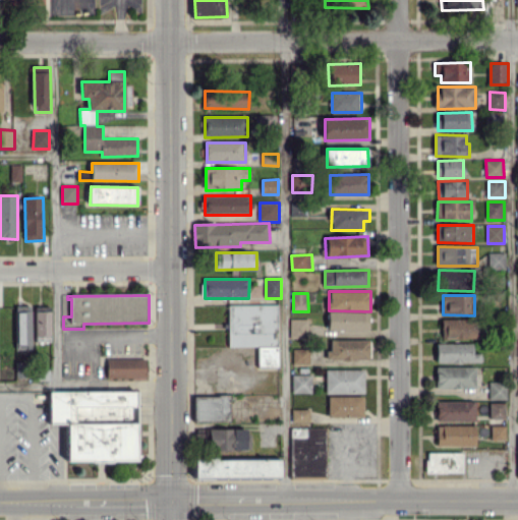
[(279,305),(229,305),(230,347),(259,347),(259,367),(279,367),(279,305)]
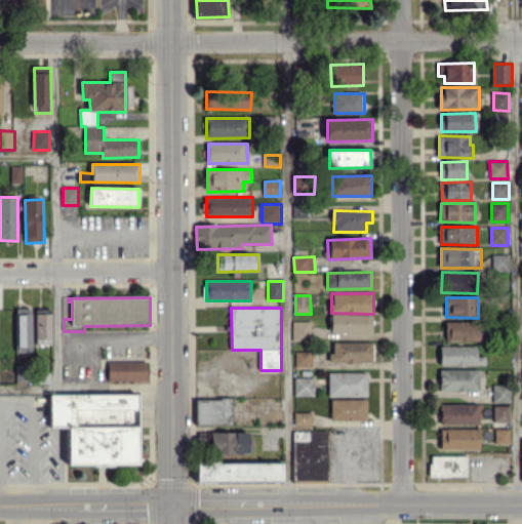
[(17,353),(34,352),(33,309),(17,309),(17,353)]
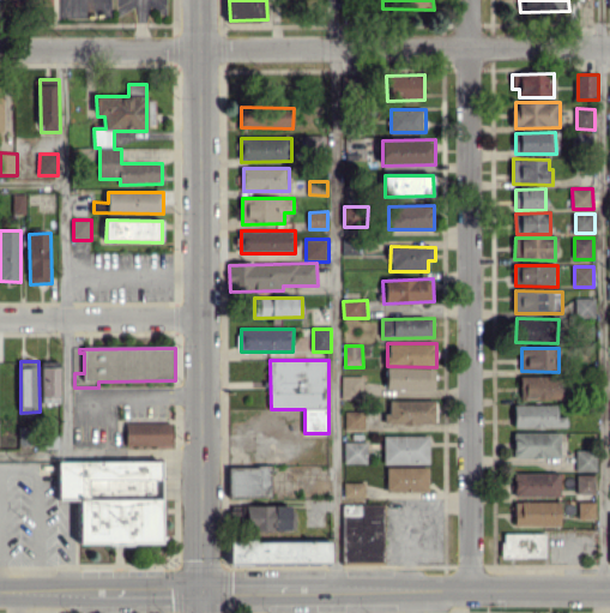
[(61,362),(43,362),(43,400),(62,398),(61,362)]
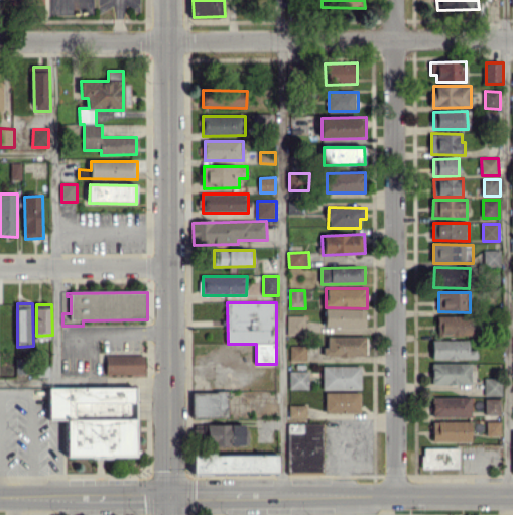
[(326,328),(366,328),(366,309),(327,309),(326,328)]
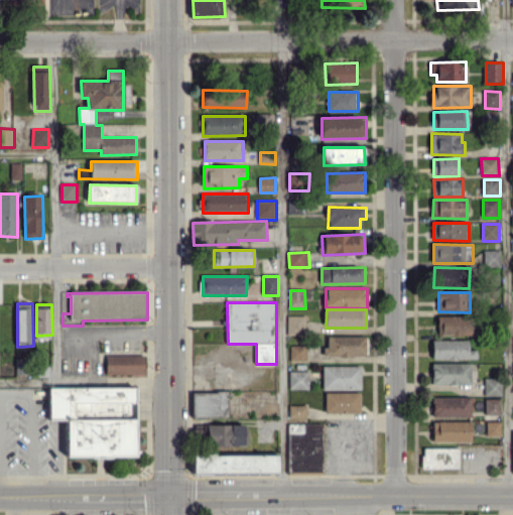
[(306,336),(306,316),(288,315),(288,335),(306,336)]
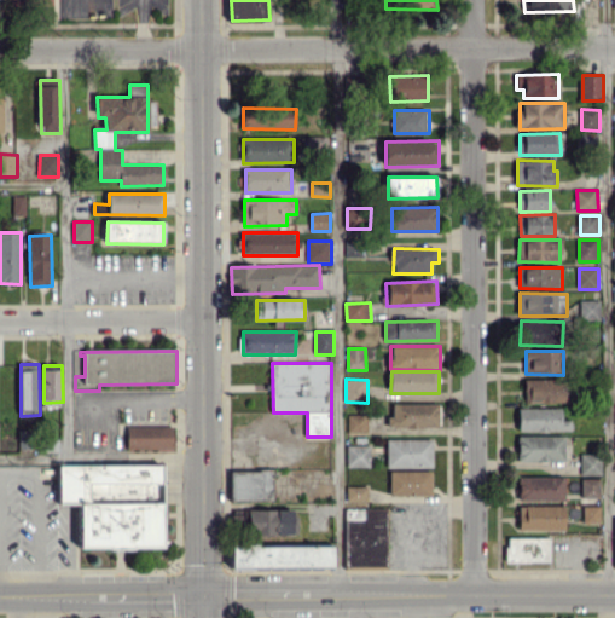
[(566,403),(566,380),(526,380),(526,403),(566,403)]
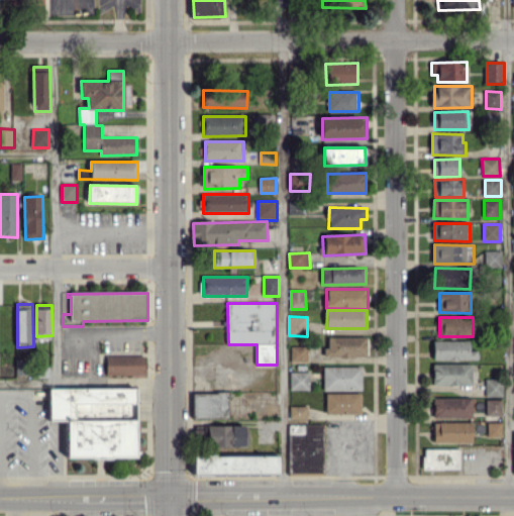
[(369,337),(327,338),(327,358),(369,357),(369,337)]
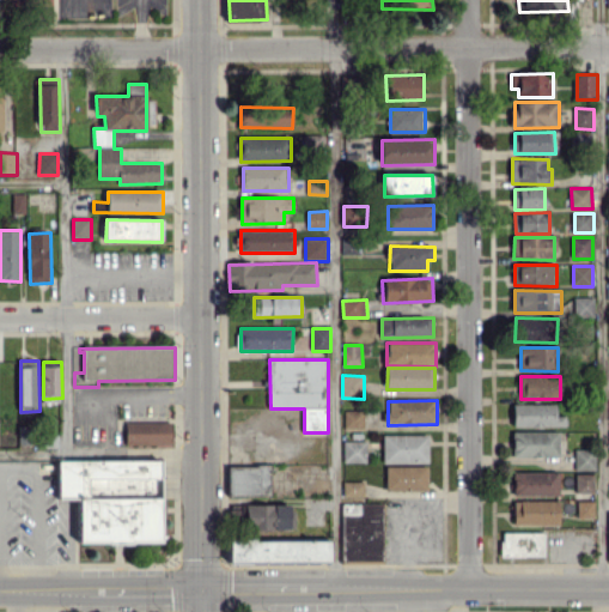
[(515,428),(567,428),(567,416),(556,416),(556,404),(515,405),(515,428)]
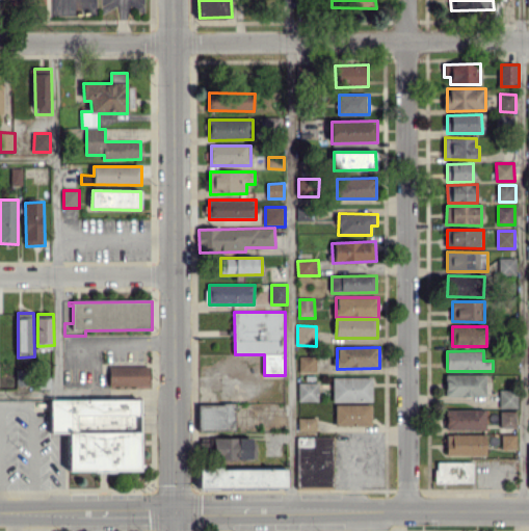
[(300,372),(317,372),(317,356),(301,356),(300,372)]
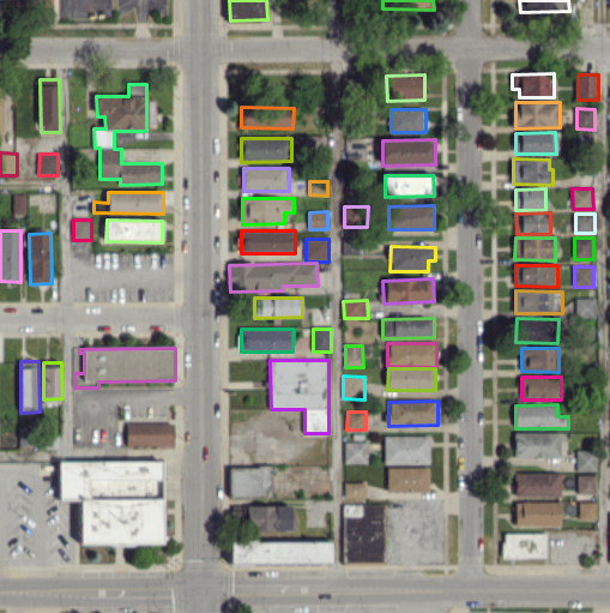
[(127,425),(174,424),(174,446),(127,446),(127,425)]
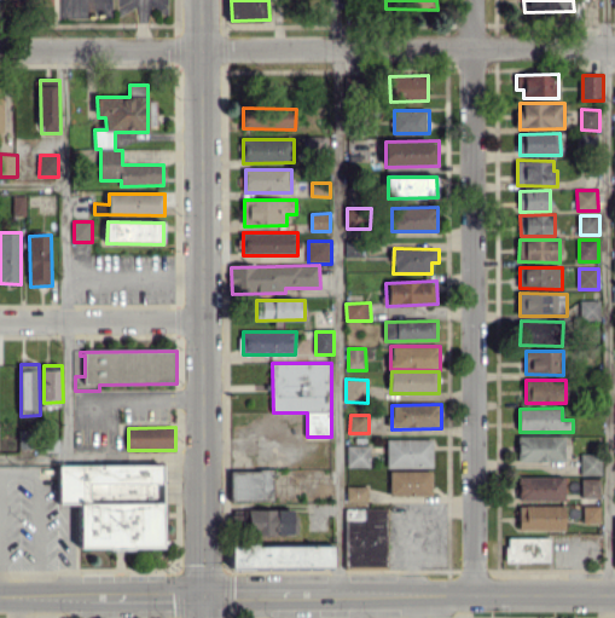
[(567,437),(520,435),(518,461),(566,462),(567,437)]
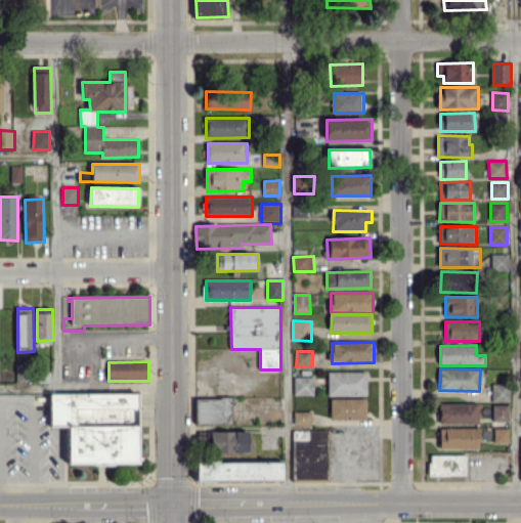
[(367,396),(367,372),(329,373),(329,396),(367,396)]
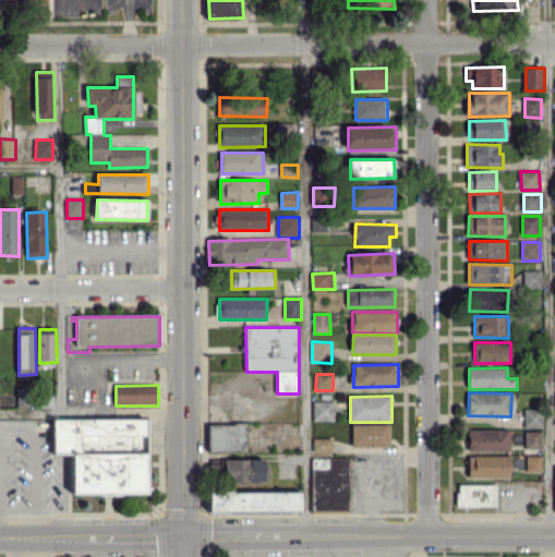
[(314,422),(336,421),(336,401),(314,402),(314,422)]
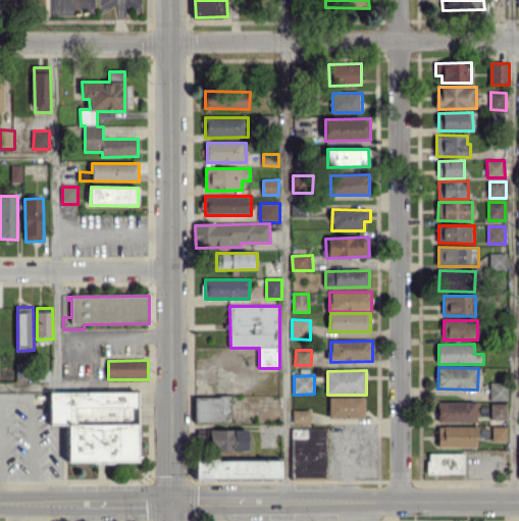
[(509,401),(509,383),(491,383),(491,401),(509,401)]
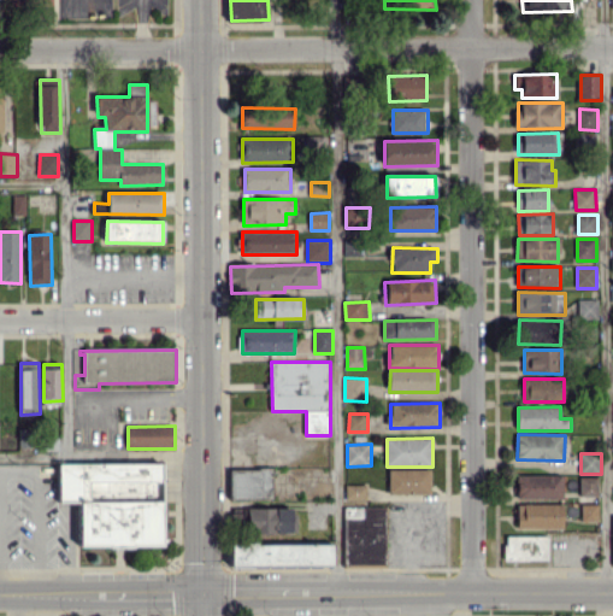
[(59,464),(163,463),(163,482),(164,546),(80,546),(80,504),(59,504),(59,464)]
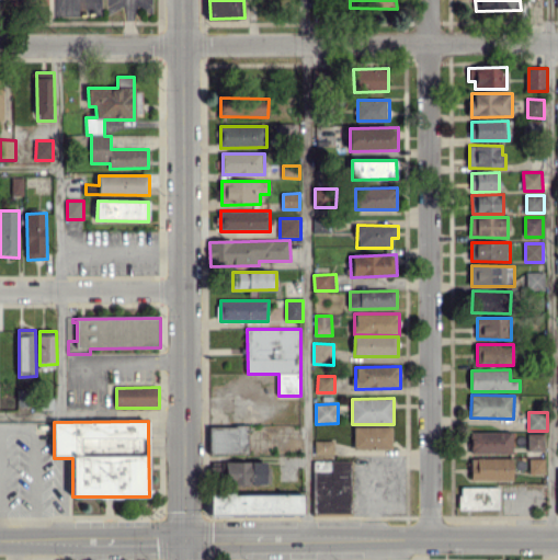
[(212,427),(213,454),(250,453),(249,426),(212,427)]
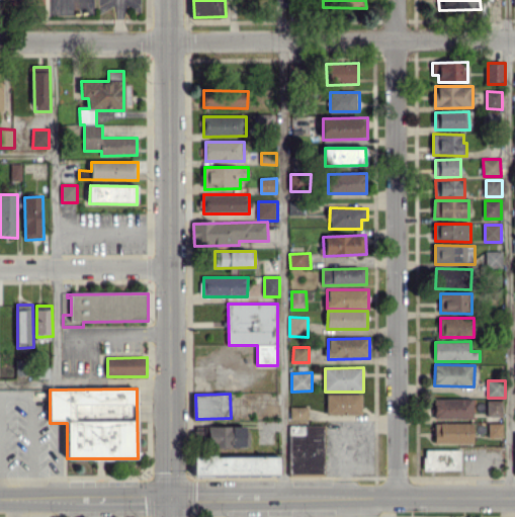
[(328,395),(328,415),(363,415),(363,394),(328,395)]
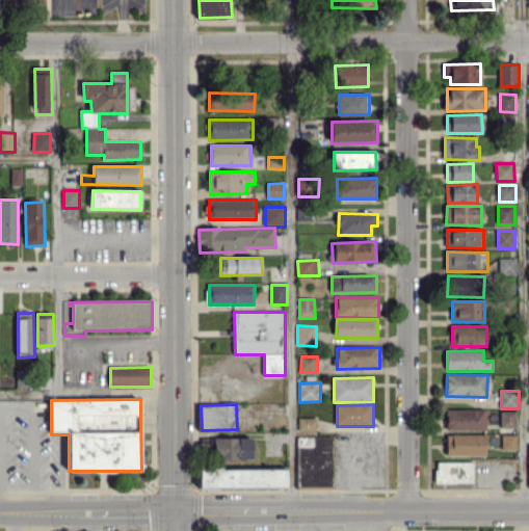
[(487,431),(487,410),(447,410),(447,431),(487,431)]
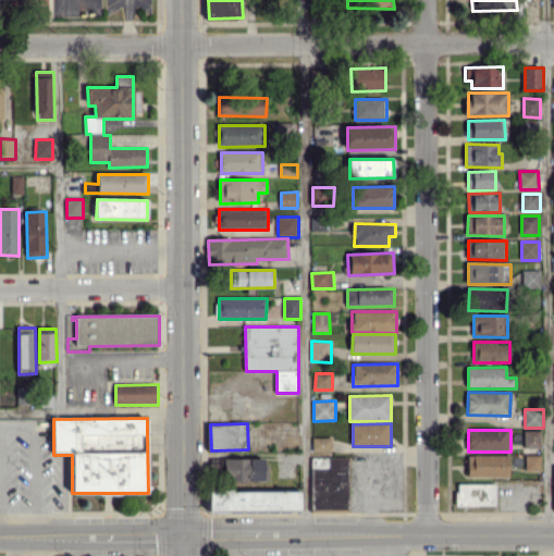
[(526,449),(542,448),(541,431),(526,431),(526,449)]
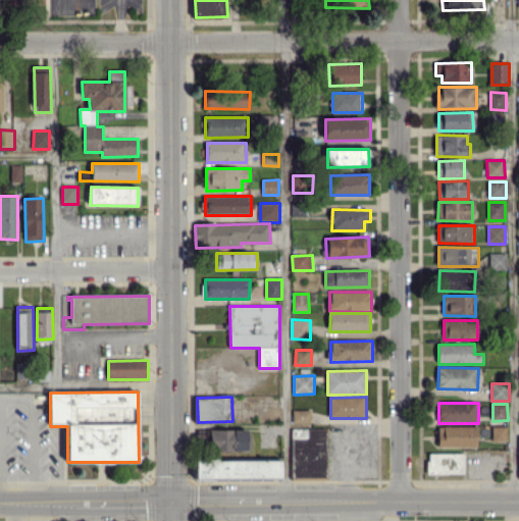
[(312,411),(295,410),(295,423),(312,423),(312,411)]
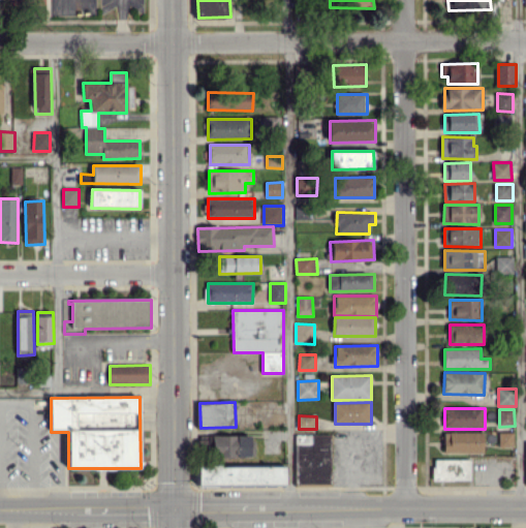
[(514,432),(500,433),(500,447),(515,446),(514,432)]
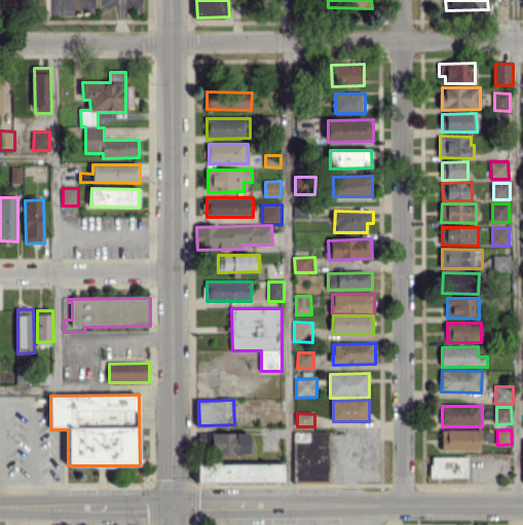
[(443,451),(481,450),(481,430),(443,430),(443,451)]
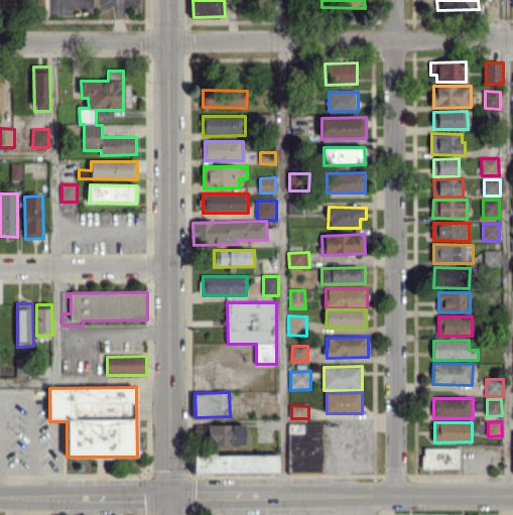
[(324,424),(290,424),(289,472),(323,473),(324,424)]
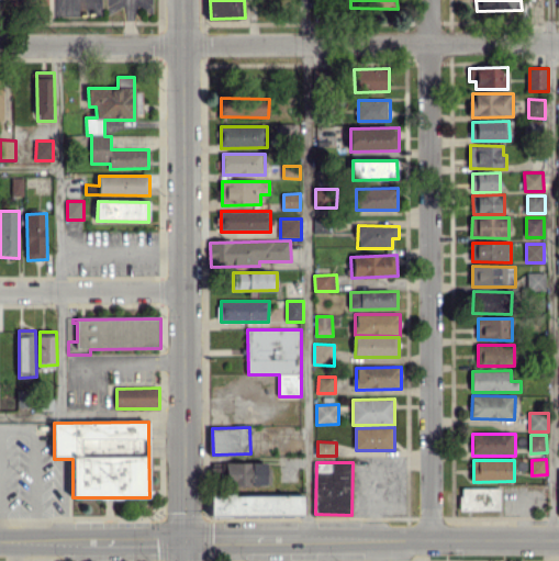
[(226,486),(269,485),(269,463),(226,463),(226,486)]
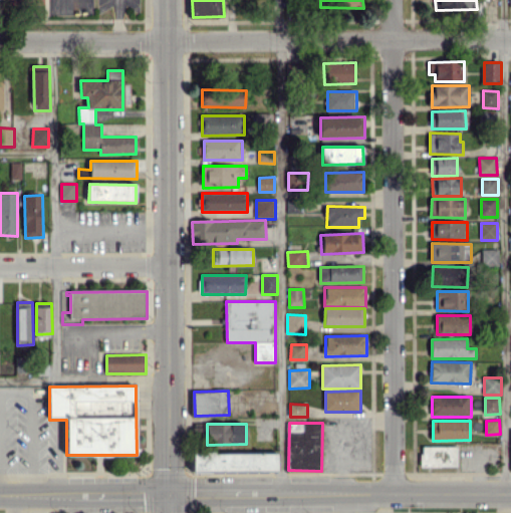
[(457,447),(422,447),(423,467),(458,467),(457,447)]
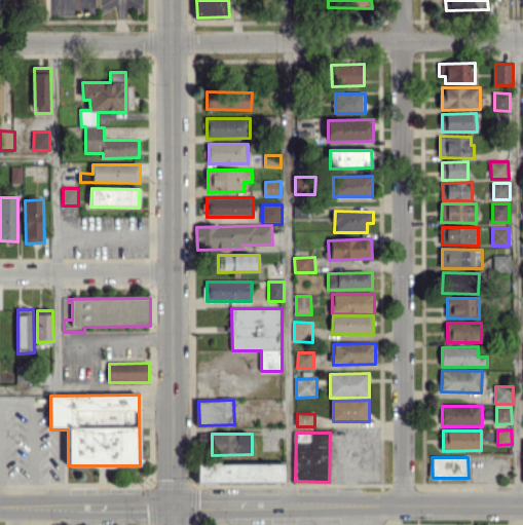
[(285,464),(199,464),(199,482),(285,482),(285,464)]
